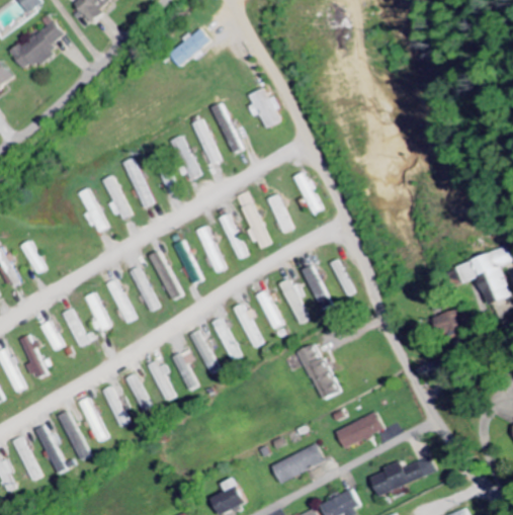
[(20,0),(30,11),(43,0),(20,0)]
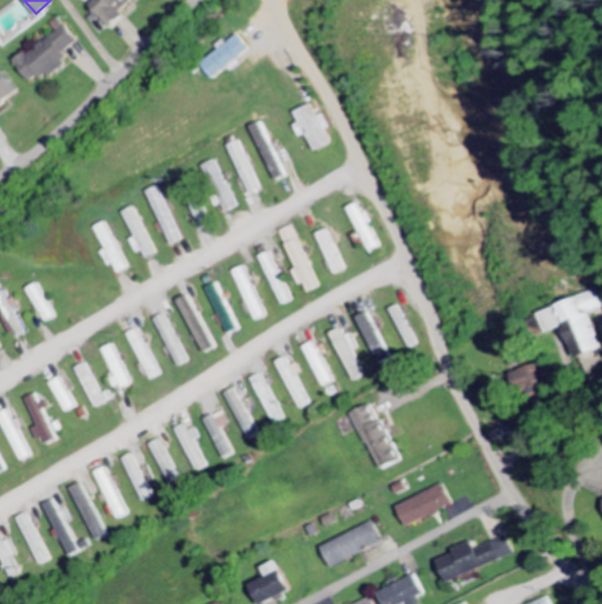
[(90,2),(113,26),(125,14),(120,10),(130,0),(93,0),(90,2)]
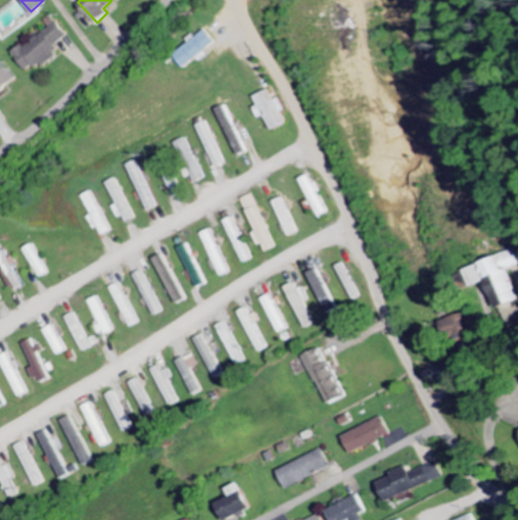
[(66,33),(55,18),(12,52),(29,73),(59,48),(55,43),(66,33)]
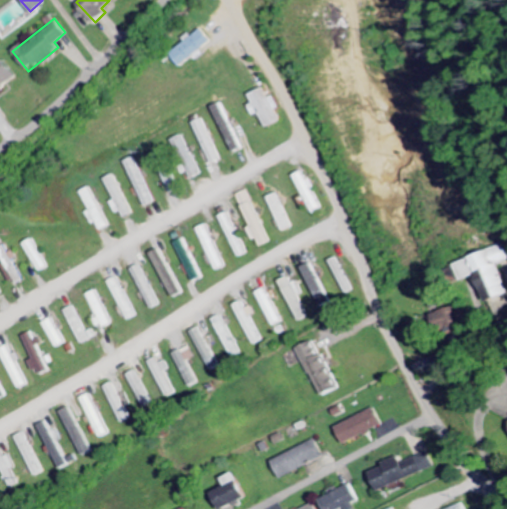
[(212,40),(202,27),(171,51),(181,64),(212,40)]
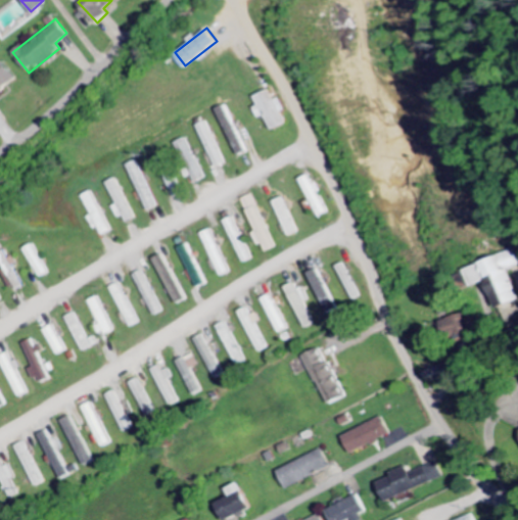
[(0,90),(19,79),(6,58),(0,61),(0,90)]
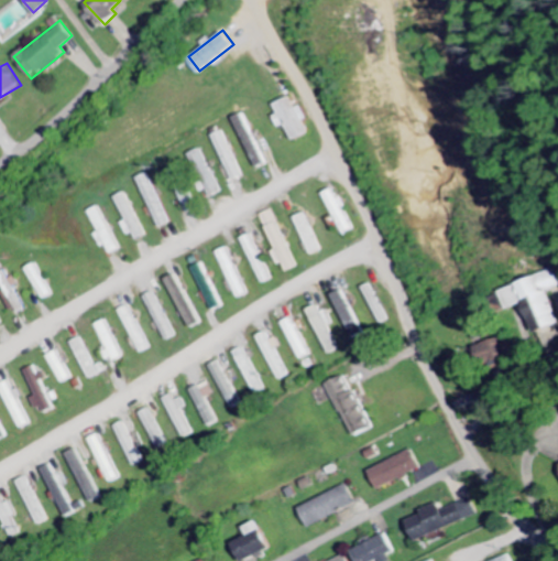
[(273,101),(277,112),(272,115),(277,126),(283,123),(291,139),(307,132),(302,120),(305,118),(298,104),(293,106),(288,95),(273,101)]
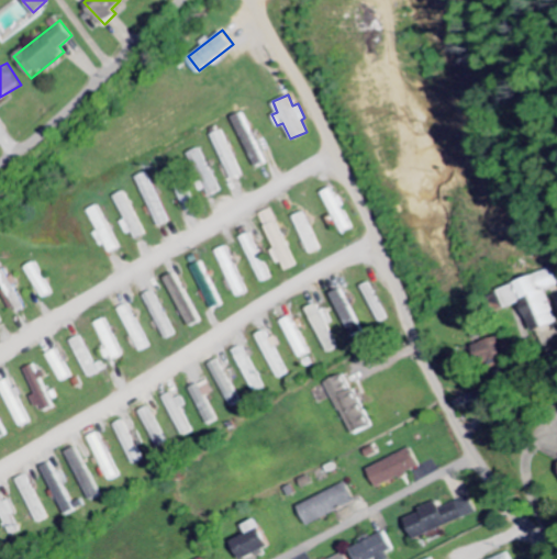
[(249,167),(263,163),(242,110),(229,115),(249,167)]
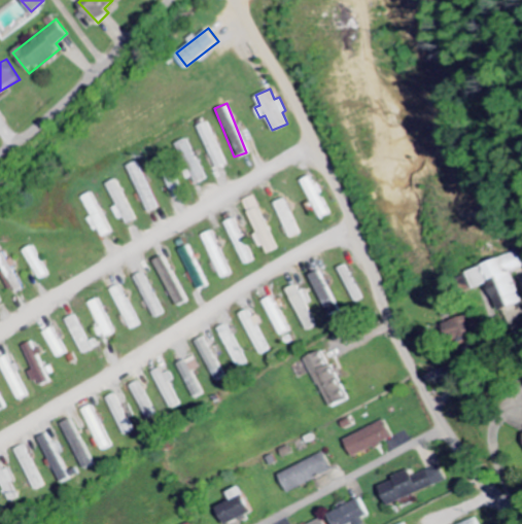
[(225,163),(205,120),(196,126),(215,168),(225,163)]
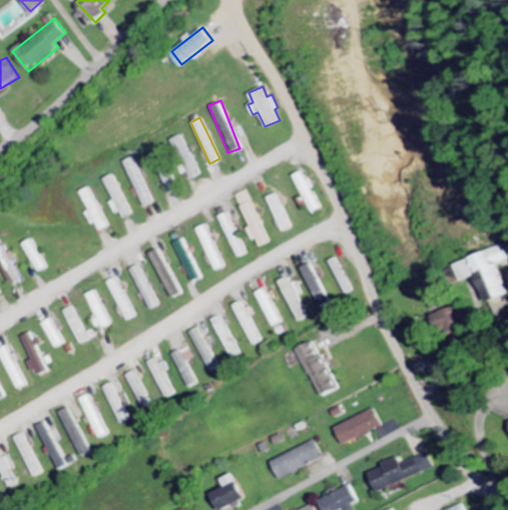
[(168,138),(174,152),(186,148),(180,133),(168,138)]
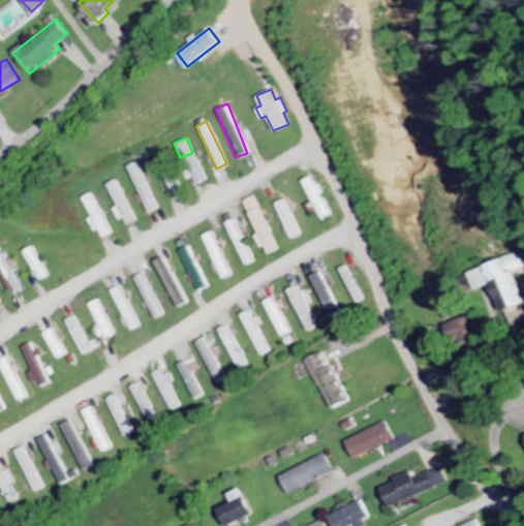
[(172,198),(182,194),(164,152),(154,156),(172,198)]
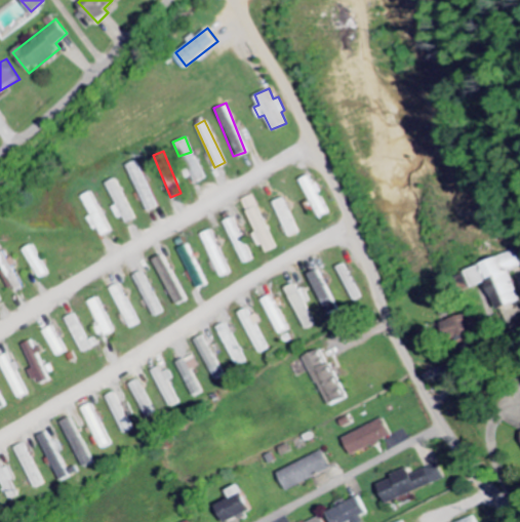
[(146,210),(156,206),(138,159),(128,163),(146,210)]
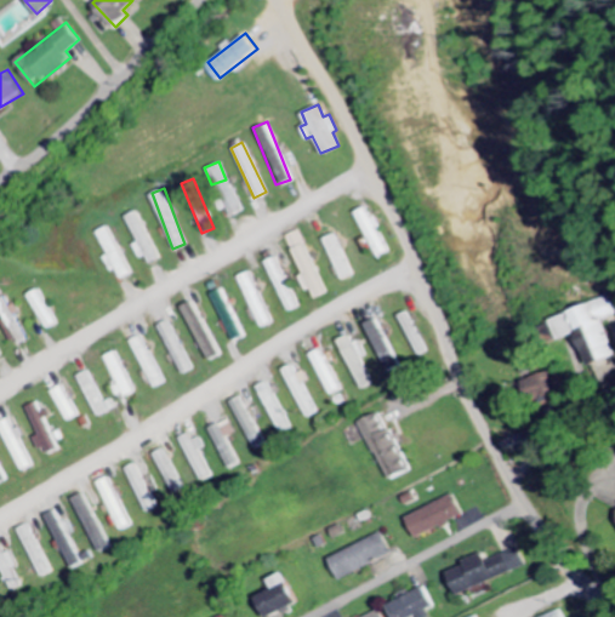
[(376,257),(388,252),(369,205),(357,210),(376,257)]
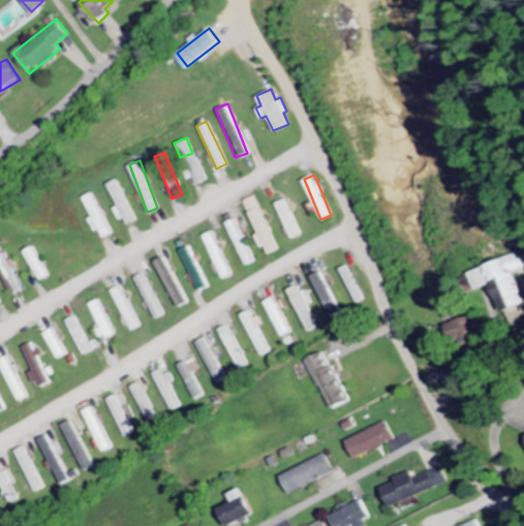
[(126,223),(134,220),(116,179),(105,183),(116,205),(112,207),(118,219),(123,216),(126,223)]
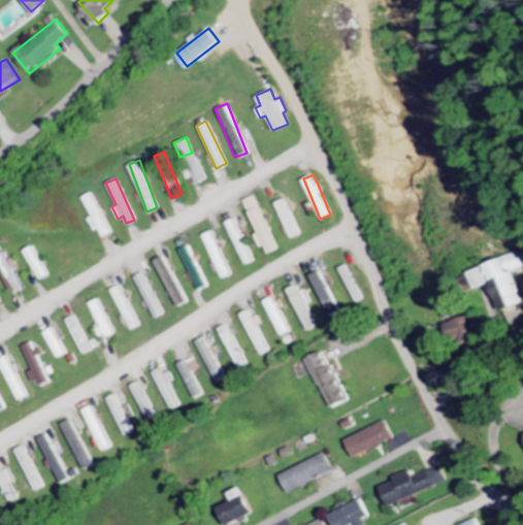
[(111,232),(92,191),(82,196),(91,216),(87,217),(93,230),(99,227),(104,235),(111,232)]
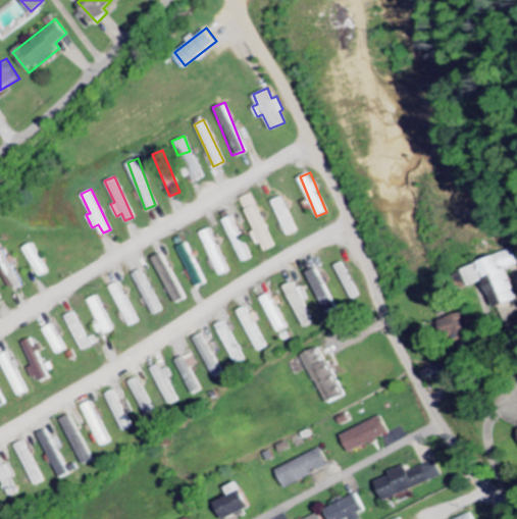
[(273,247),(252,191),(240,196),(253,230),(251,231),(256,244),(261,242),(264,250),(273,247)]
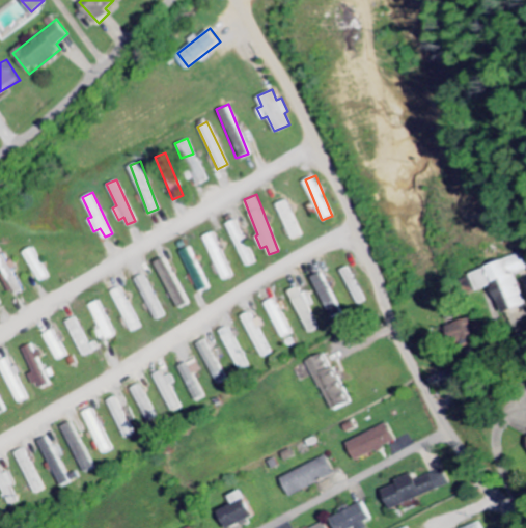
[(291,239),(301,233),(284,198),(274,203),(291,239)]
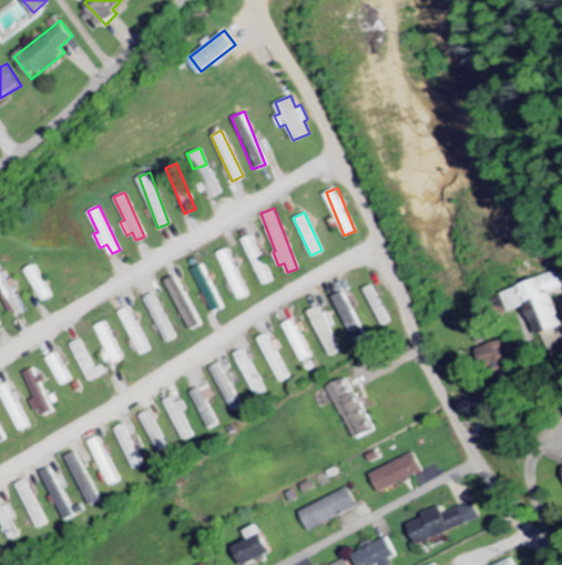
[(259,284),(271,281),(254,233),(242,238),(259,284)]
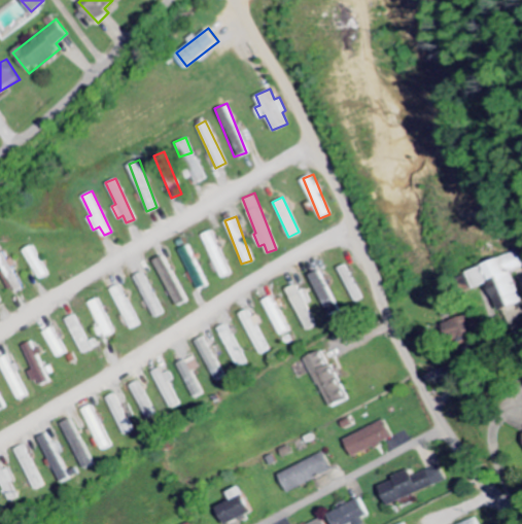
[(230,272),(211,230),(201,234),(219,277),(230,272)]
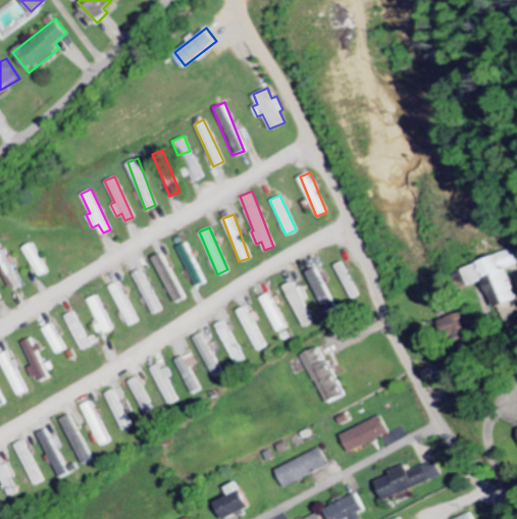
[(24,246),(38,275),(47,271),(34,242),(24,246)]
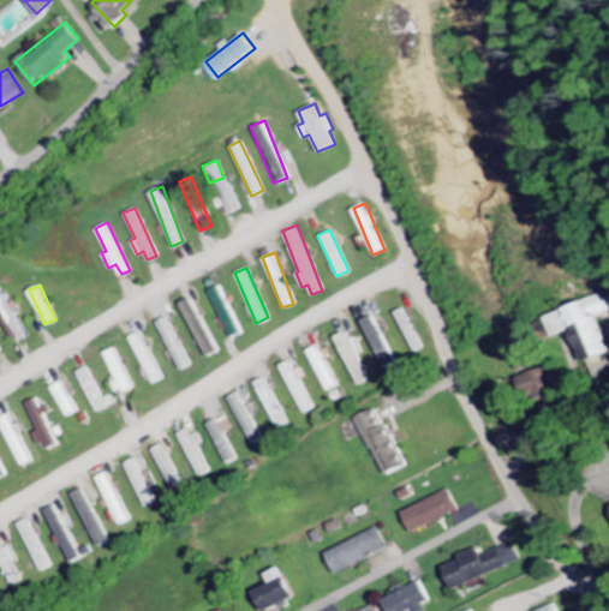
[(242,331),(218,285),(207,291),(230,336),(242,331)]
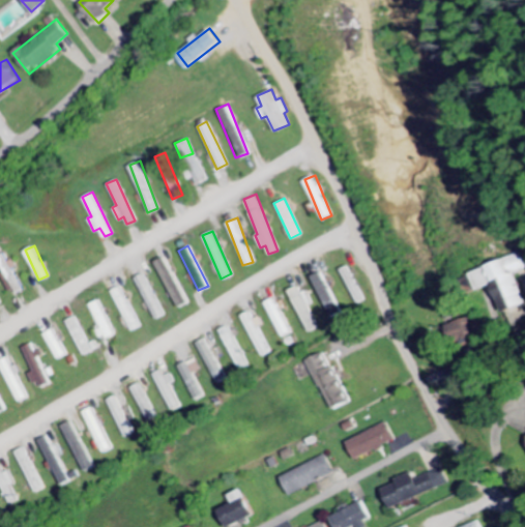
[(0,264),(3,270),(0,271),(9,292),(21,287),(5,252),(0,254),(0,264)]
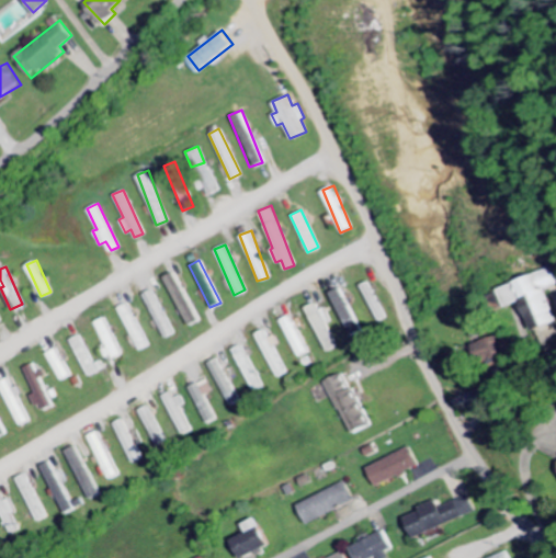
[(496,285),(502,306),(521,300),(530,329),(553,322),(542,286),(553,283),(548,269),(496,285)]
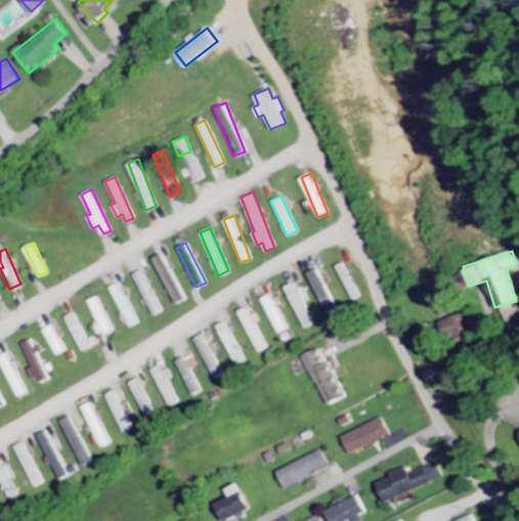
[(149,259),(173,303),(185,297),(162,253),(149,259)]
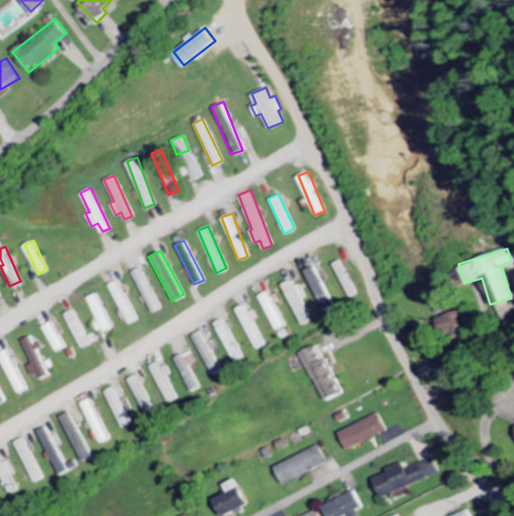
[(334,262),(345,296),(354,293),(343,259),(334,262)]
